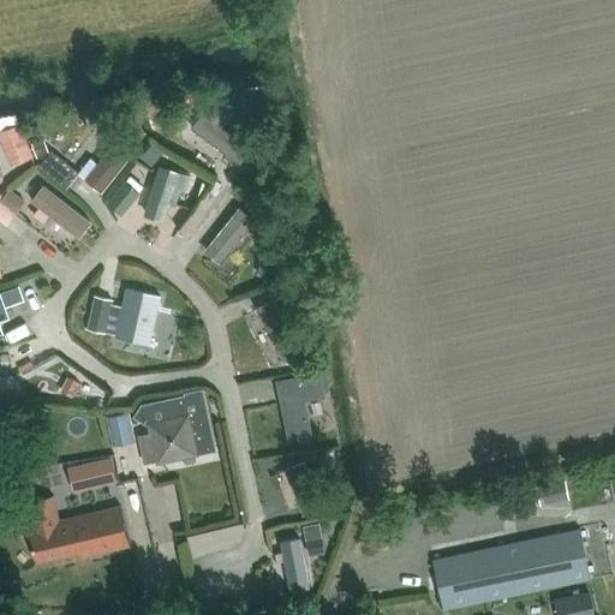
[(263,84),(209,93),(214,119),(219,124),(239,120),(240,129),(267,124),(266,115),(268,115),(263,89),(263,84)]
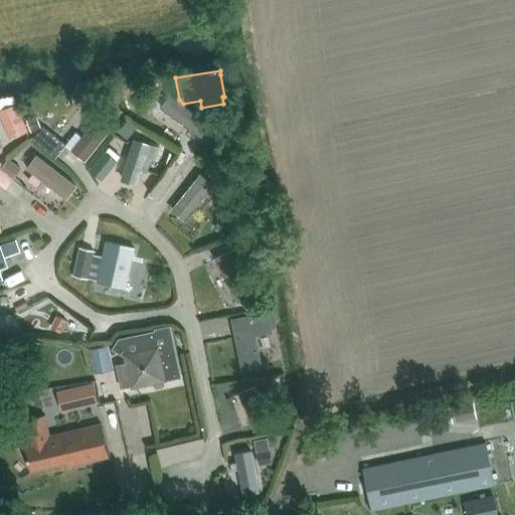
[(160,106),(177,120),(200,137),(210,124),(169,93),(160,106)]
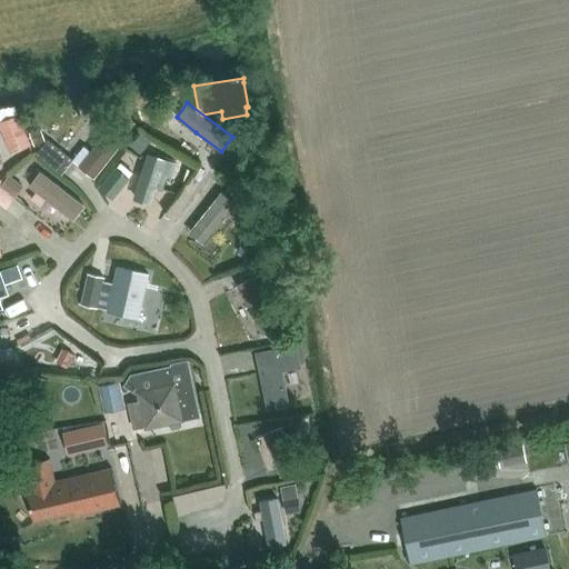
[(20,149),(31,145),(18,115),(8,119),(20,149)]
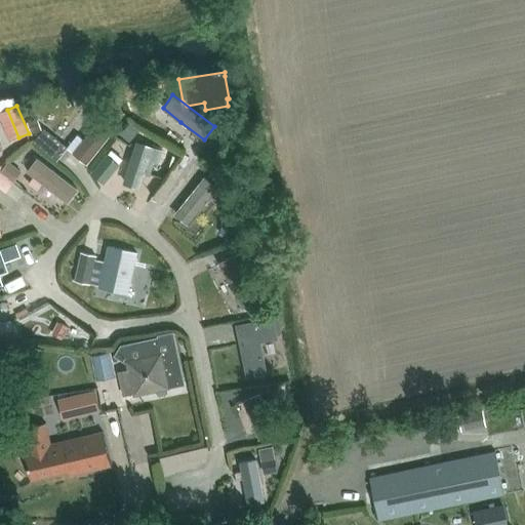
[(68,147),(67,148),(73,152),(72,153),(86,164),(119,123),(105,112),(91,128),(90,129),(83,138),(77,134),(67,147),(68,147)]
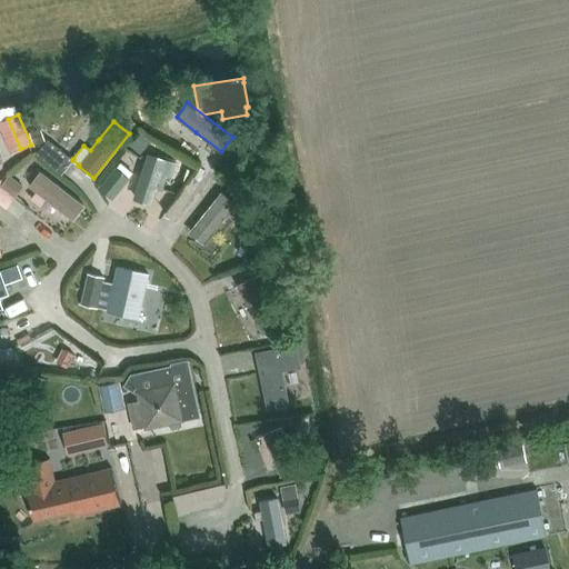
[(46,140),(43,135),(40,127),(29,131),(33,145),(46,140)]
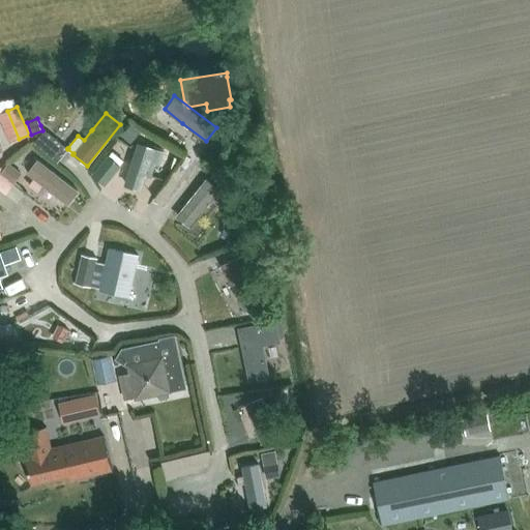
[(130,122),(120,136),(130,143),(141,129),(130,122)]
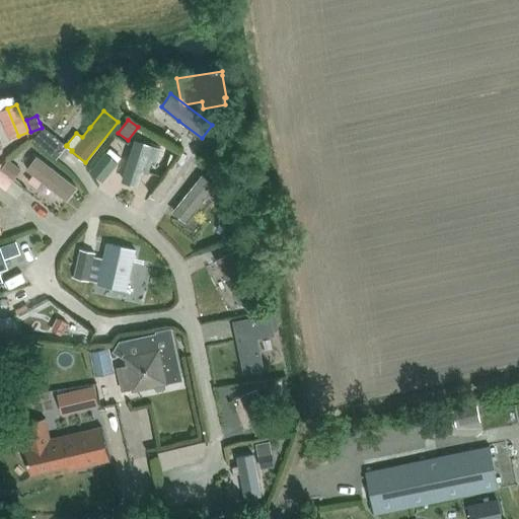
[(43,127),(32,140),(56,159),(66,146),(67,145),(66,145),(43,127)]
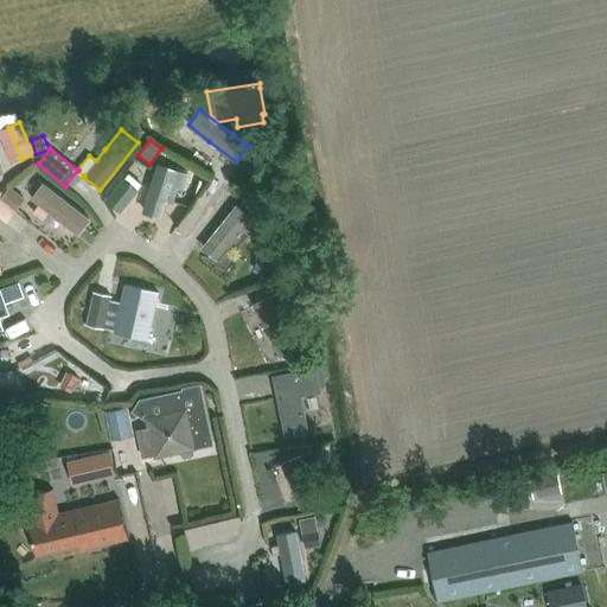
[(276,148),(266,151),(259,153),(261,167),(280,163),(276,148)]
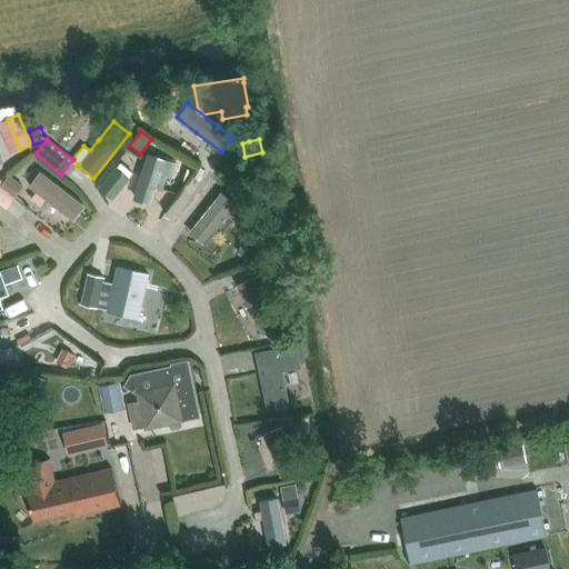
[(151,203),(157,187),(163,189),(169,176),(172,177),(178,161),(166,158),(148,152),(139,180),(138,186),(133,198),(151,203)]
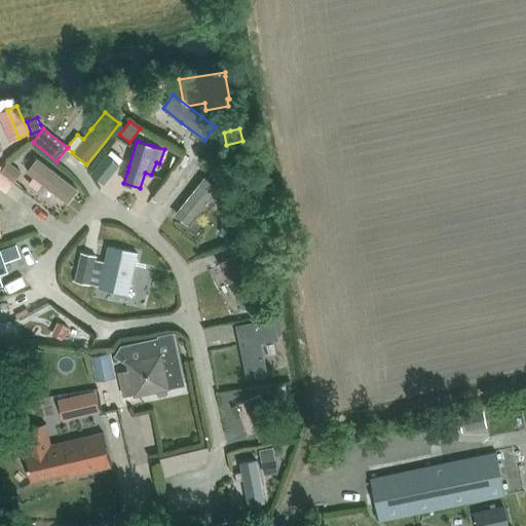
[(111,149),(107,154),(118,163),(122,159),(111,149)]
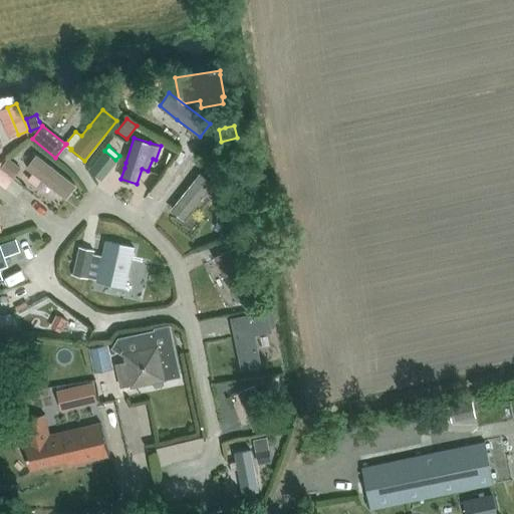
[(88,169),(101,180),(116,161),(115,160),(104,151),(103,150),(88,169)]
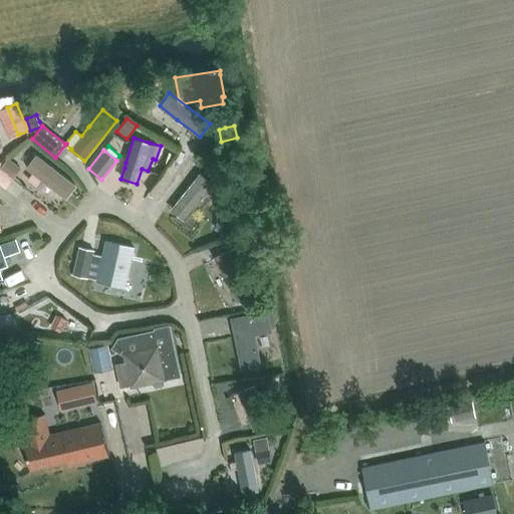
[(36,154),(28,163),(25,167),(65,199),(76,185),(36,154)]
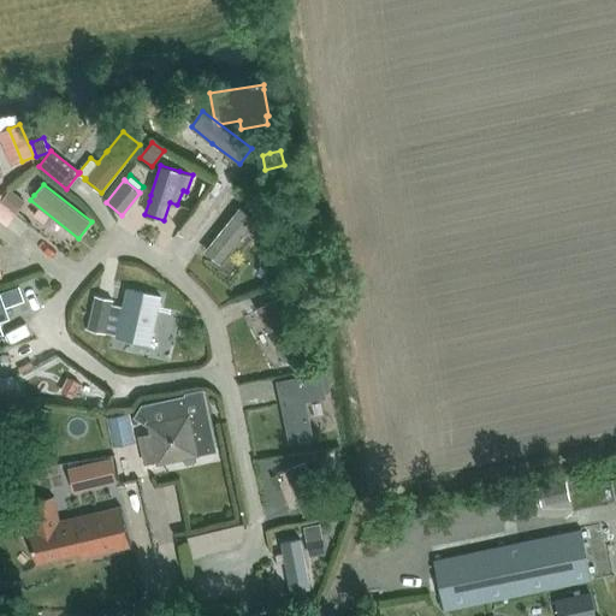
[(24,200),(13,191),(9,188),(0,200),(0,202),(15,213),(24,200)]
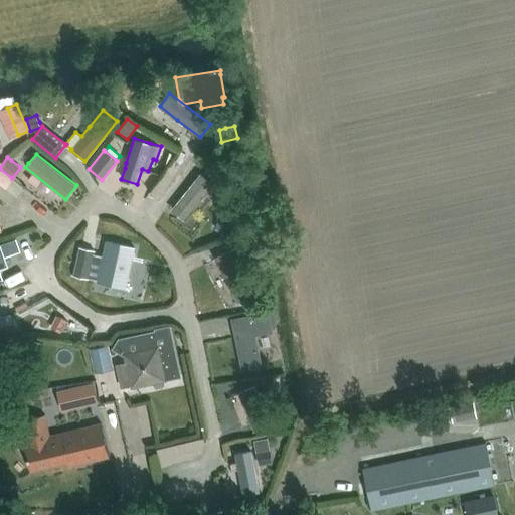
[(200,172),(181,195),(170,209),(184,220),(213,183),(200,172)]
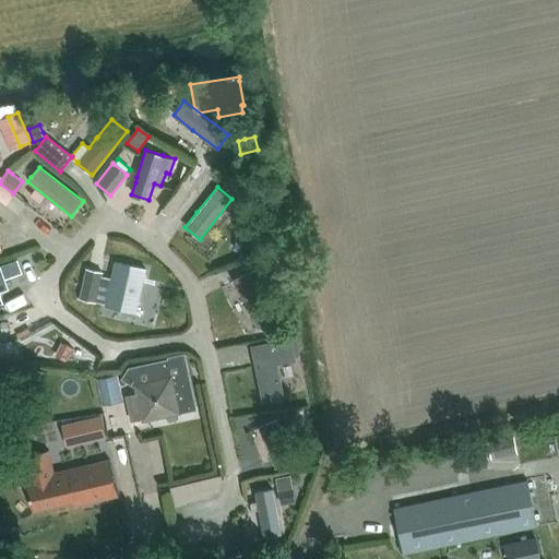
[(234,249),(240,251),(256,253),(259,237),(237,233),(234,249)]
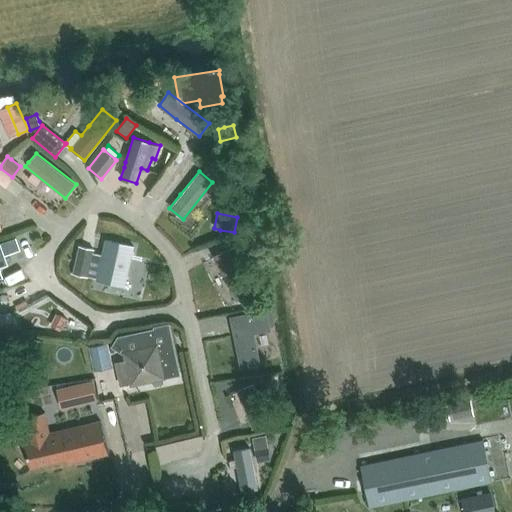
[(16,238),(4,242),(8,252),(19,248),(16,238)]
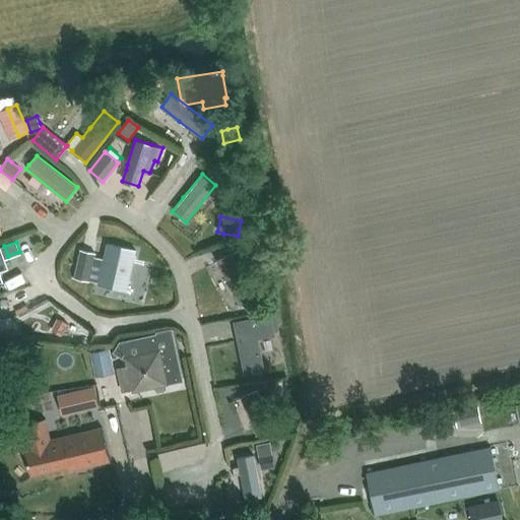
[(126,289),(135,250),(107,244),(98,283),(126,289)]
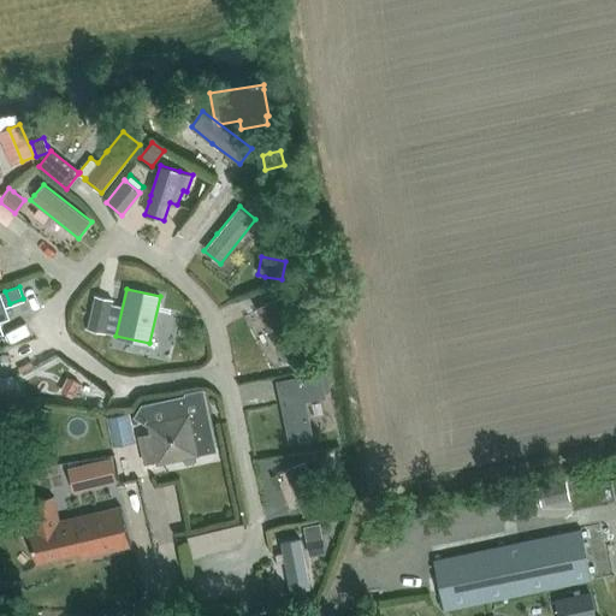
[(105,332),(112,298),(95,296),(88,329),(105,332)]
